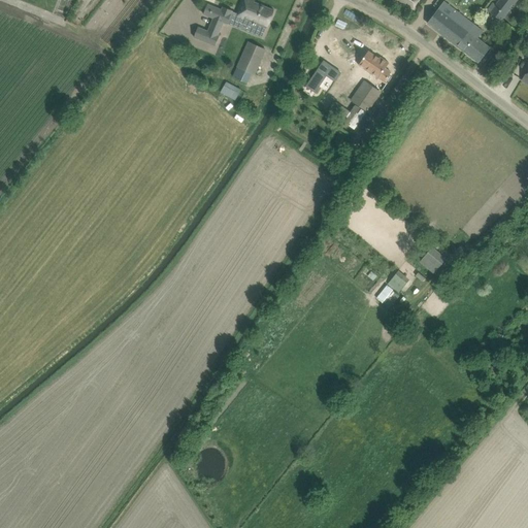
[(255,0),(254,0),(242,0),(237,13),(233,11),(233,10),(223,6),(222,9),(207,4),(204,13),(213,19),(208,31),(198,27),(194,37),(216,45),(220,36),(219,35),(224,23),(228,24),(230,18),(256,28),(258,24),(267,27),(274,10),(254,2),(255,0)]
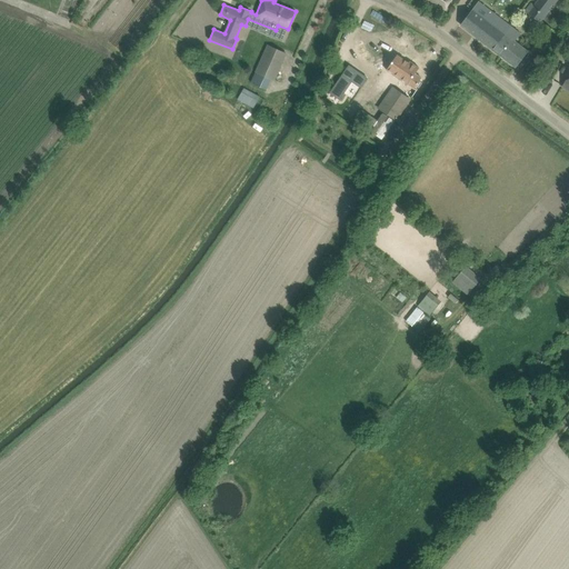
[(423,0),(443,12),(450,0),(423,0)]
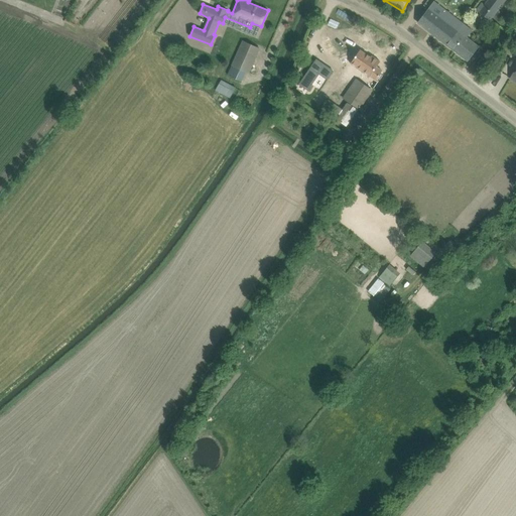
[(481,3),(477,8),(492,19),(506,0),(488,0),(484,6),(481,3)]
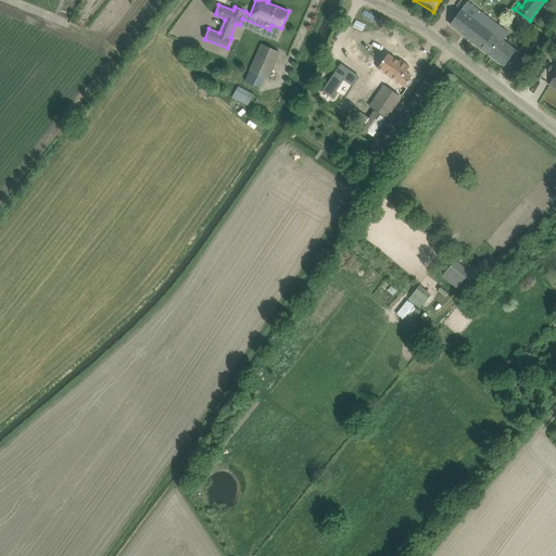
[(468,1),(457,16),(451,24),(504,65),(516,50),(503,40),(509,33),(468,1)]
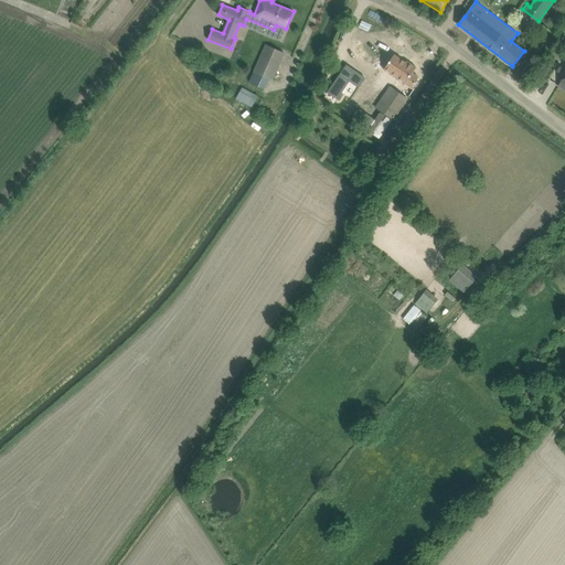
[(265,45),(254,72),(270,78),(273,80),(284,53),(265,45)]
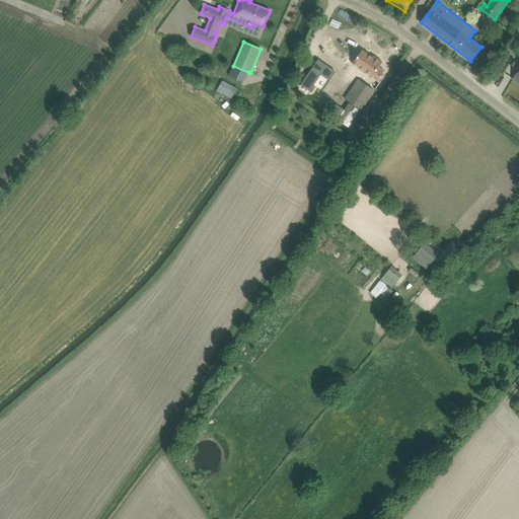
[(508,47),(506,52),(514,56),(517,51),(508,47)]
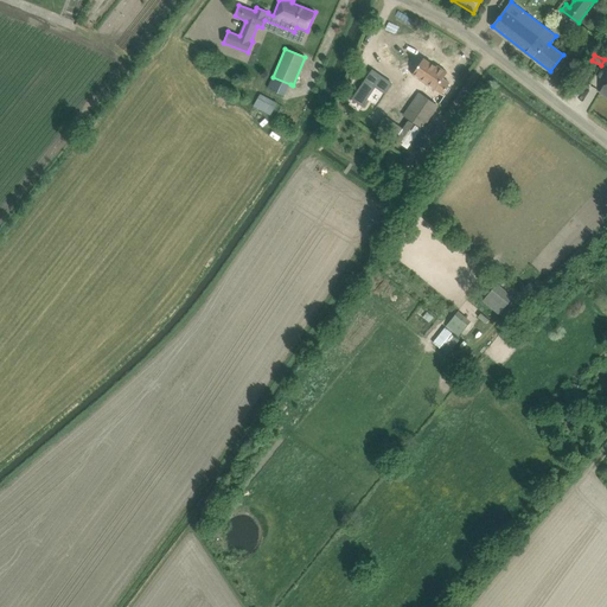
[(413,75),(426,83),(435,90),(447,72),(438,65),(436,68),(423,58),(413,75)]
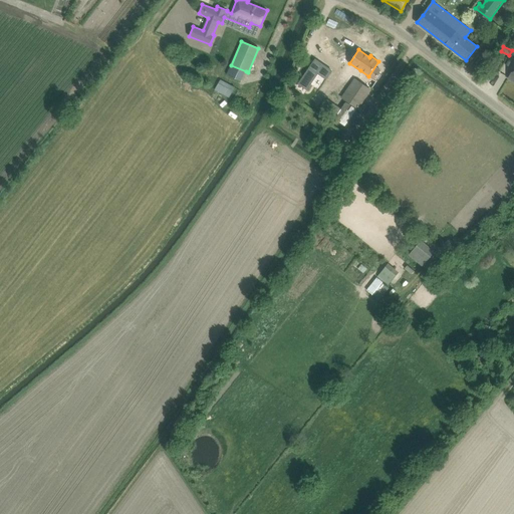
[(330,76),(315,64),(299,83),(306,89),(316,78),(324,84),(330,76)]
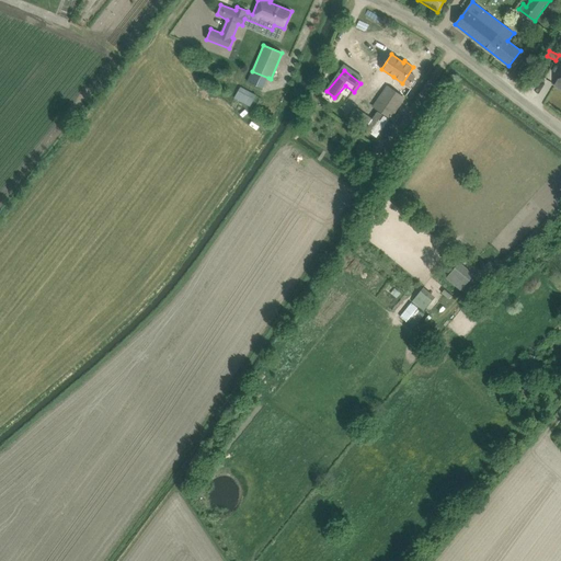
[(241,87),(235,98),(250,106),(256,95),(241,87)]
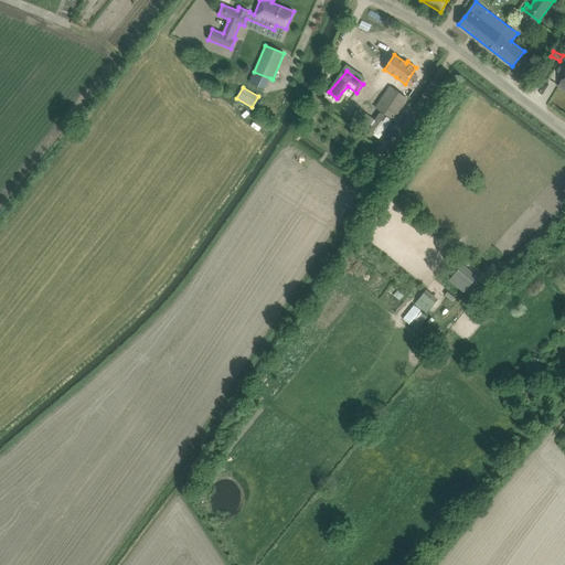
[(377,107),(384,113),(393,118),(407,98),(391,87),(377,107)]
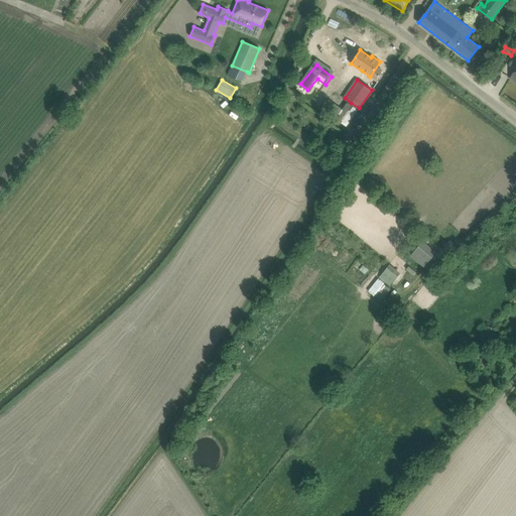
[(313,87),(309,94),(315,97),(319,90),(313,87)]
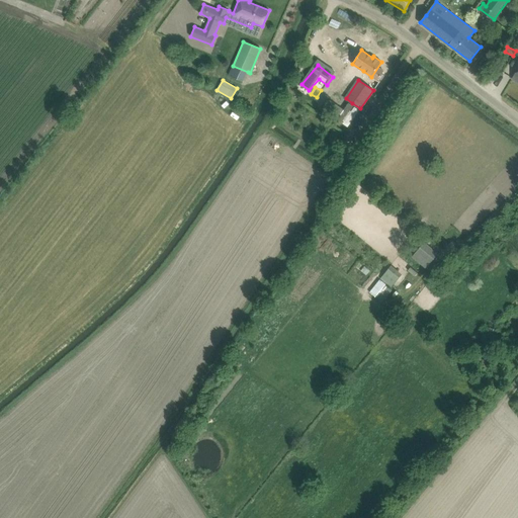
[(430,263),(431,261),(437,254),(424,243),(417,252),(430,263)]
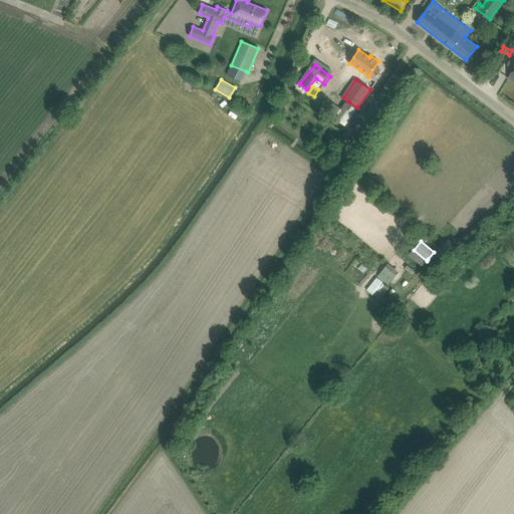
[(389,263),(377,277),(388,285),(399,271),(389,263)]
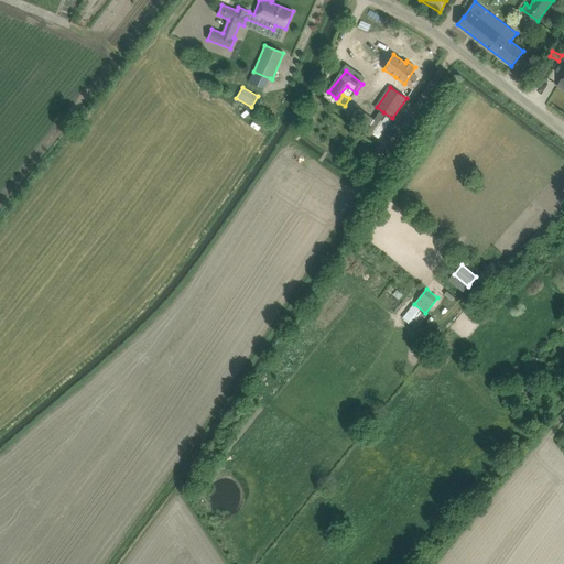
All buildings are outlined.
